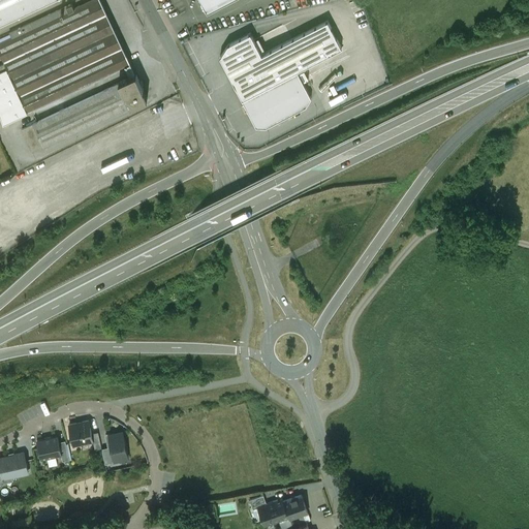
[(0,0),(0,24),(52,0),(0,0)]
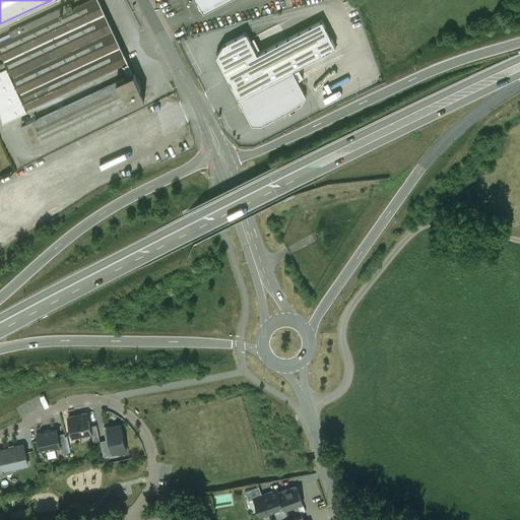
[(71,4),(9,33),(12,38),(0,43),(0,52),(8,70),(27,111),(129,64),(99,0),(91,0),(73,8),(71,4)]
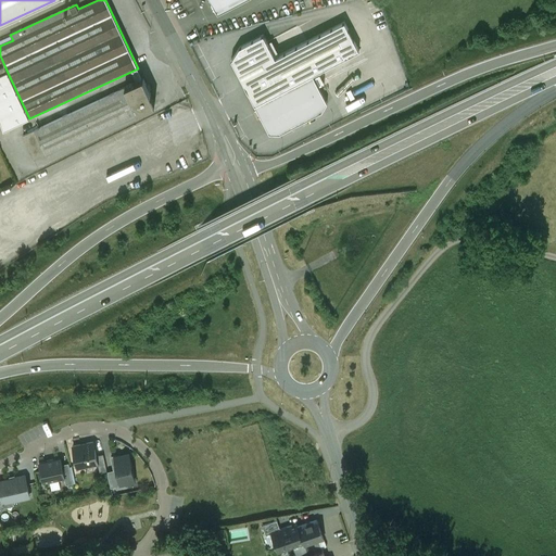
[(213,0),(219,11),(239,0),(213,0)]
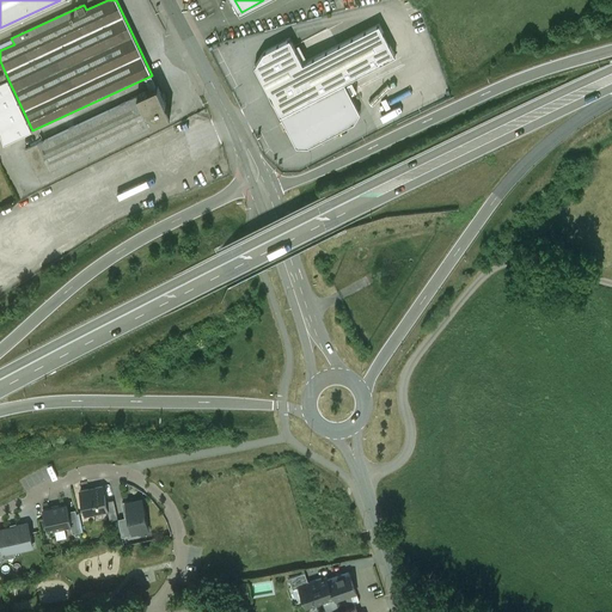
[(291,38),(264,51),(255,66),(281,116),(396,55),(379,24),(304,63),(291,38)]
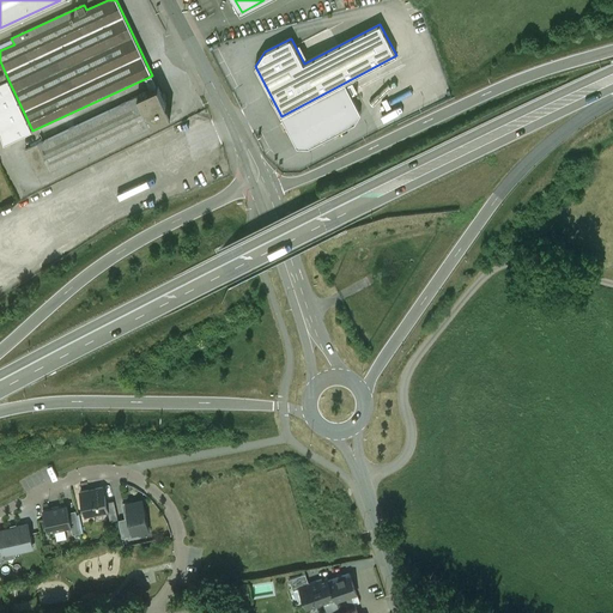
[(32,131),(10,83),(0,86),(0,96),(19,138),(32,131)]
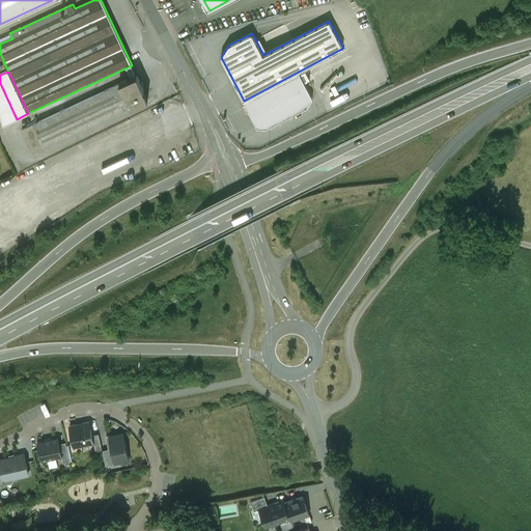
[(298,74),(245,102),(260,131),(268,132),(308,110),(312,101),(298,74)]
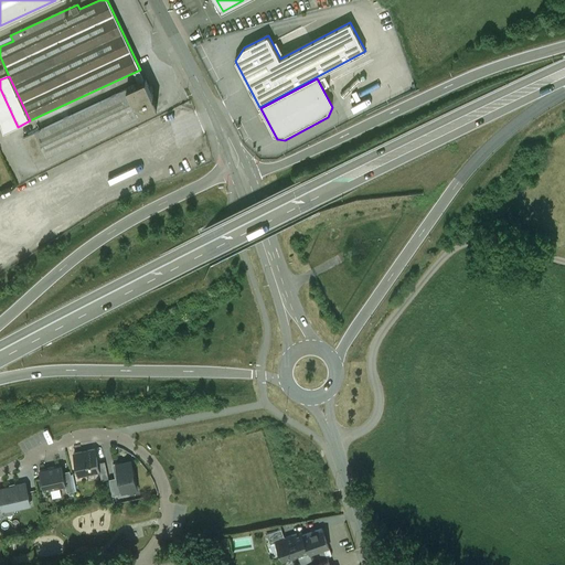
[(128,89),(35,132),(35,134),(46,157),(139,114),(158,105),(146,80),(127,87),(128,89)]
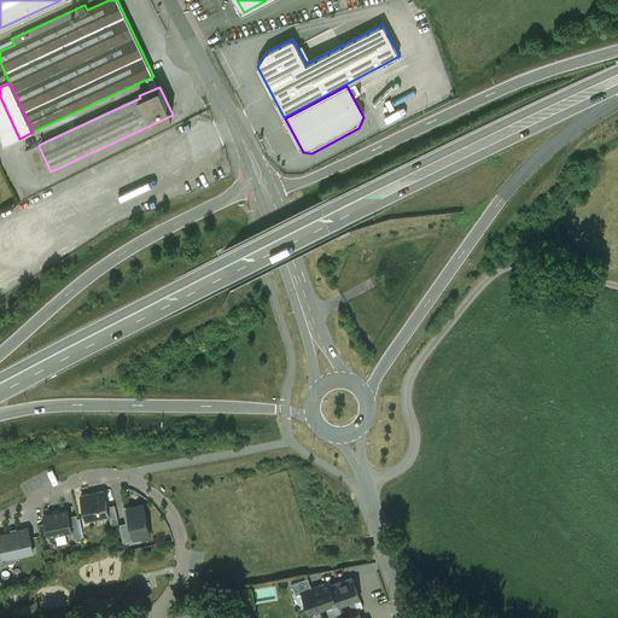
[(39,146),(25,152),(38,178),(51,172),(39,146)]
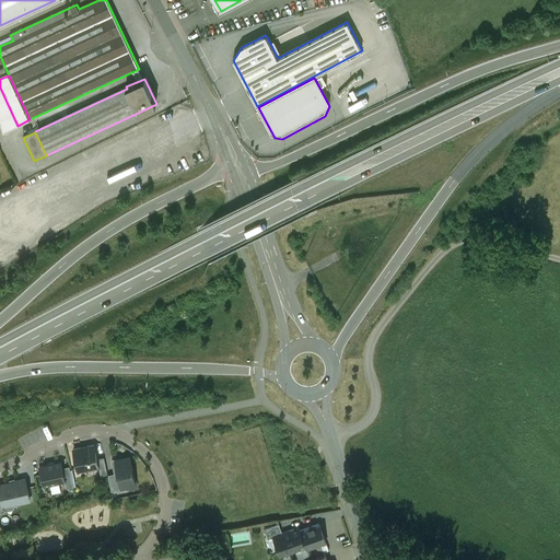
[(94,445),(73,450),(79,471),(98,467),(94,445)]
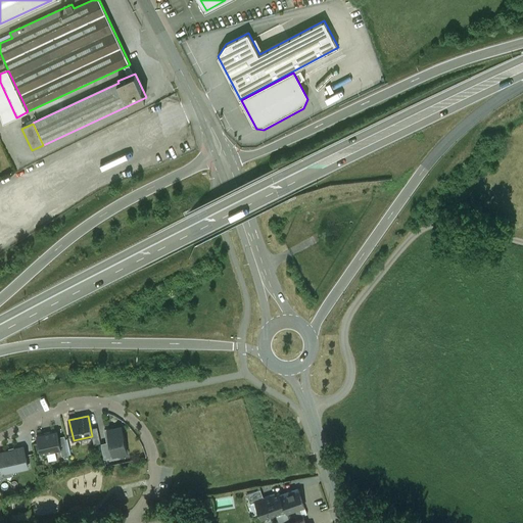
[(122,425),(107,429),(109,439),(106,439),(107,442),(107,443),(110,442),(113,457),(128,454),(122,425)]
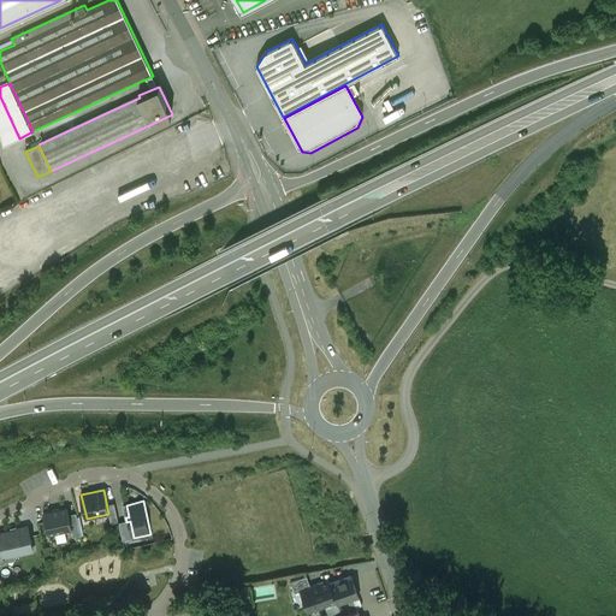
[(114,503),(107,504),(110,517),(117,516),(114,503)]
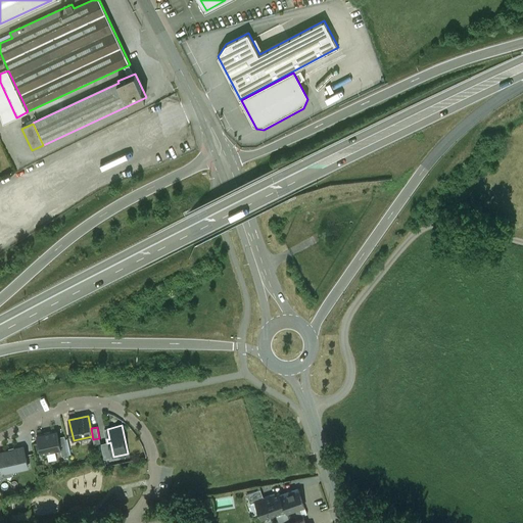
[(57,431),(37,435),(41,455),(61,449),(59,440),(57,431)]
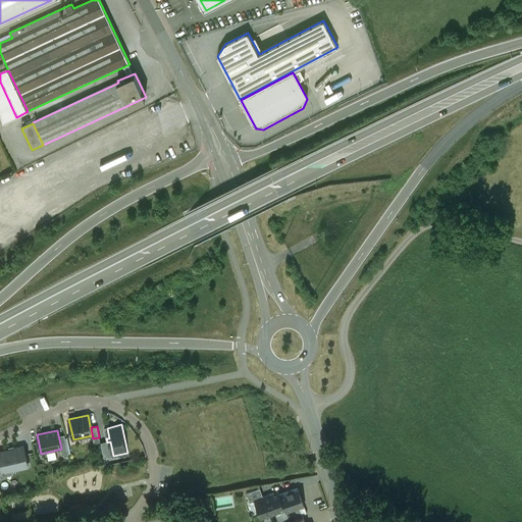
[(65,437),(59,439),(61,449),(62,455),(68,454),(65,437)]
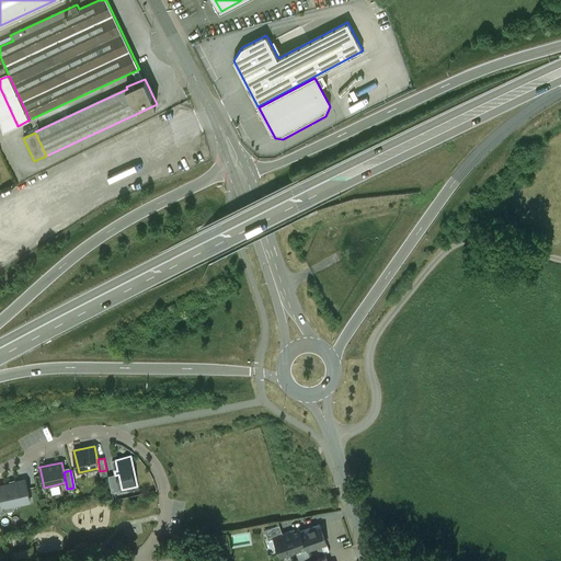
[(115,476),(109,477),(112,492),(122,490),(118,474),(115,476)]
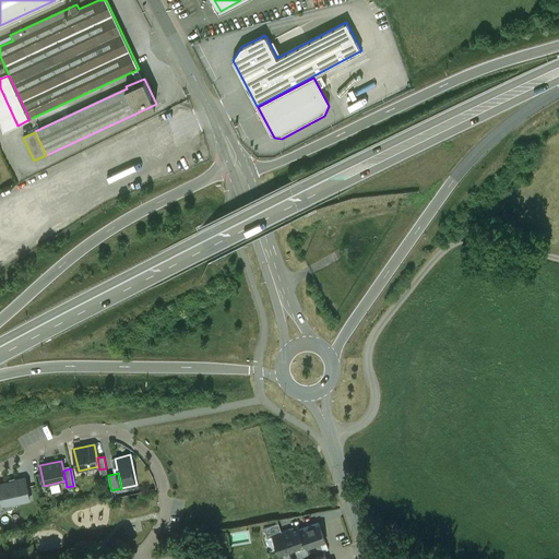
[(15,480),(0,484),(0,489),(0,491),(3,506),(4,506),(31,499),(25,478),(15,480)]
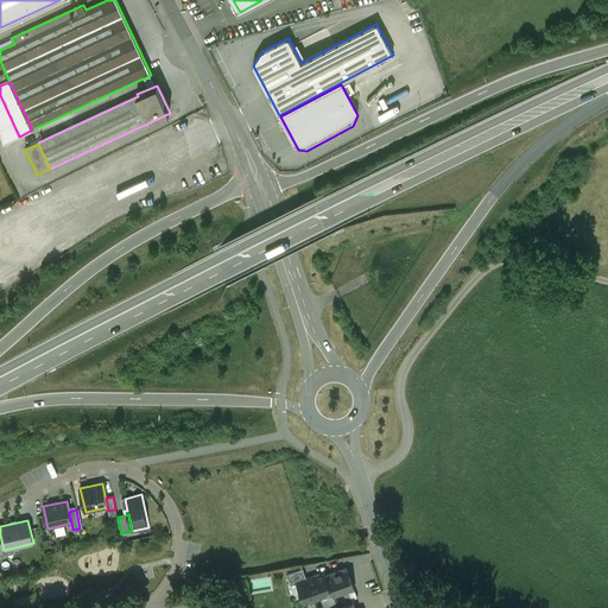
[(303,569),(287,575),(291,586),(298,583),(298,582),(306,578),(303,569)]
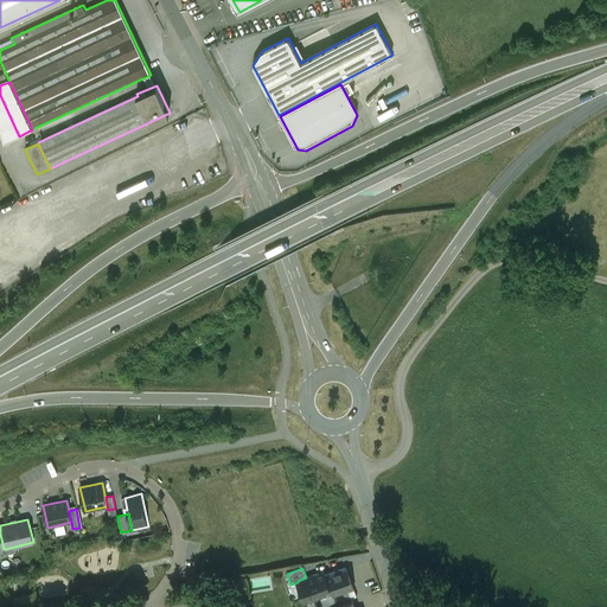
[(346,568),(326,575),(326,577),(332,593),(333,595),(349,589),(353,588),(346,568)]
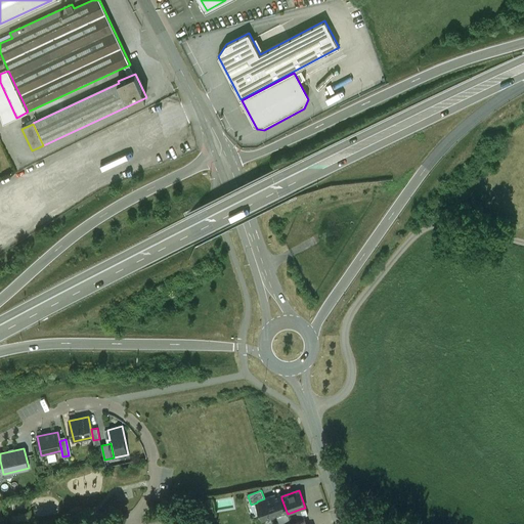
[(264,498),(257,501),(257,503),(263,520),(277,515),(287,512),(281,498),(277,500),(275,495),(264,498)]
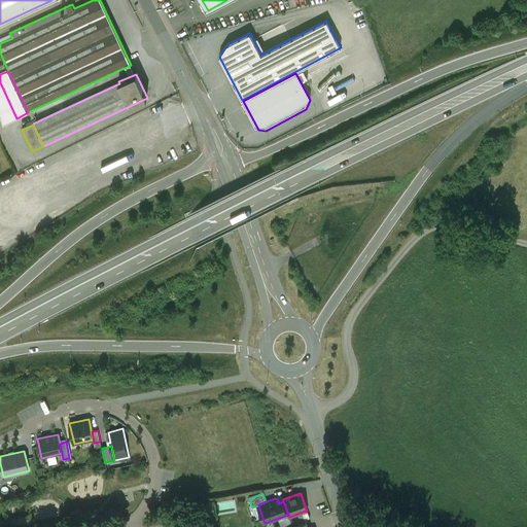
[(219,514),(236,512),(235,502),(218,503),(219,514)]
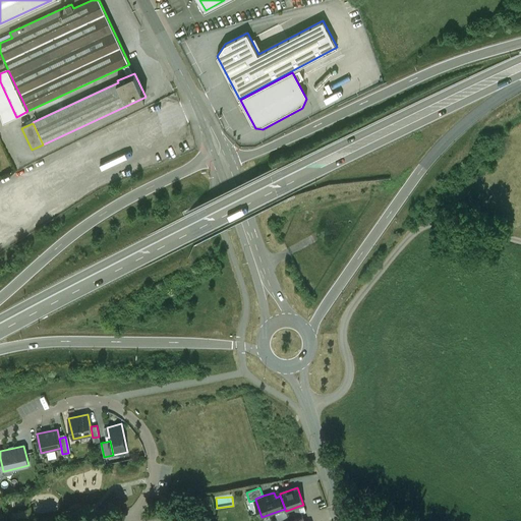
[(286,511),(285,509),(276,512),(278,520),(287,520),(289,520),(286,511)]
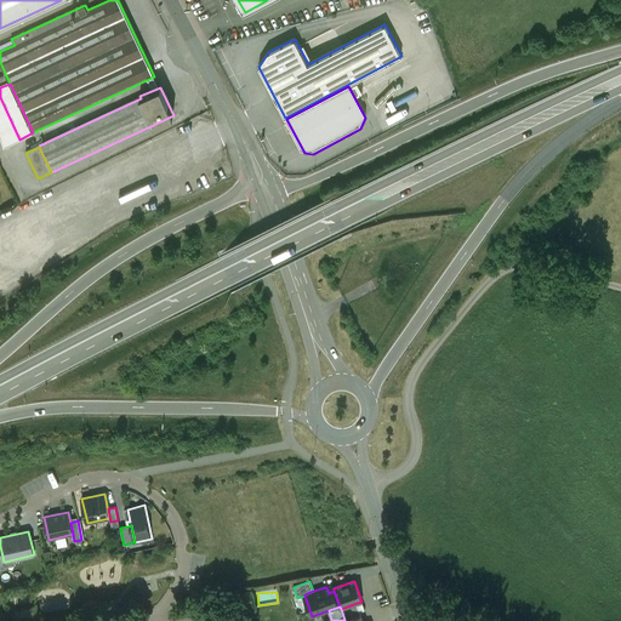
All buildings are outlined.
